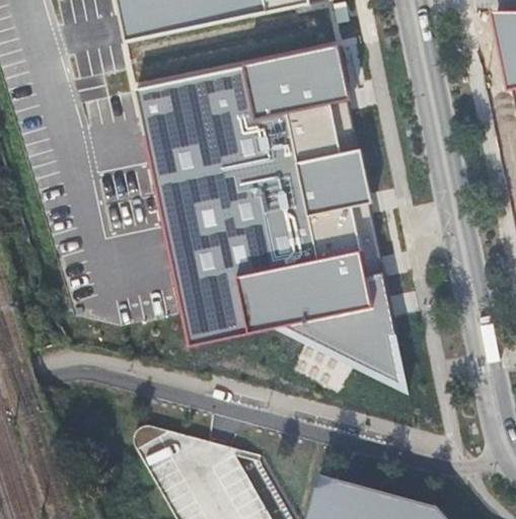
[(116,0),(138,86),(338,50),(332,1),(330,0),(116,0)]
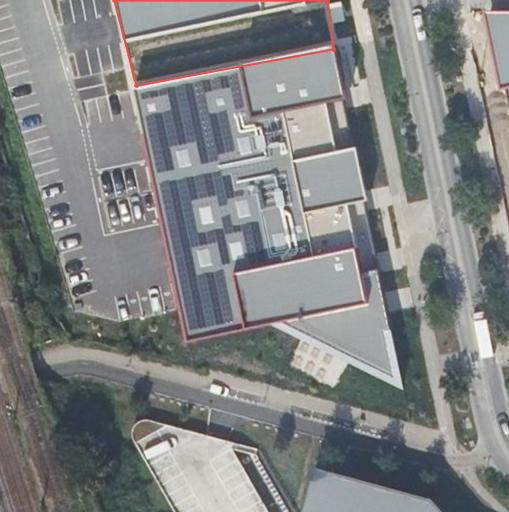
[(508,11),(485,12),(502,90),(508,89),(508,11)]
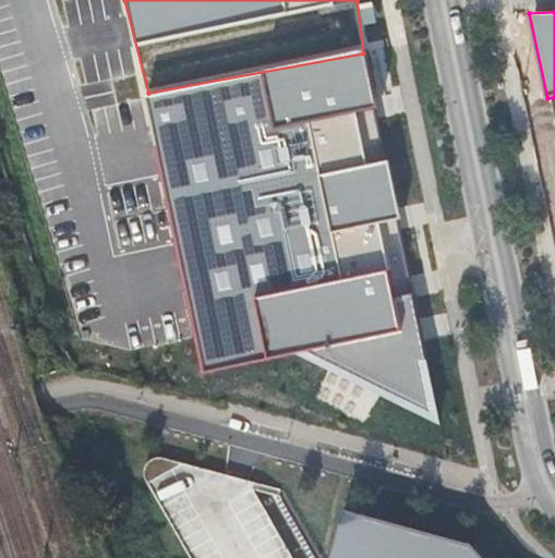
[(363,53),(148,93),(204,364),(293,346),(427,409),(363,53)]
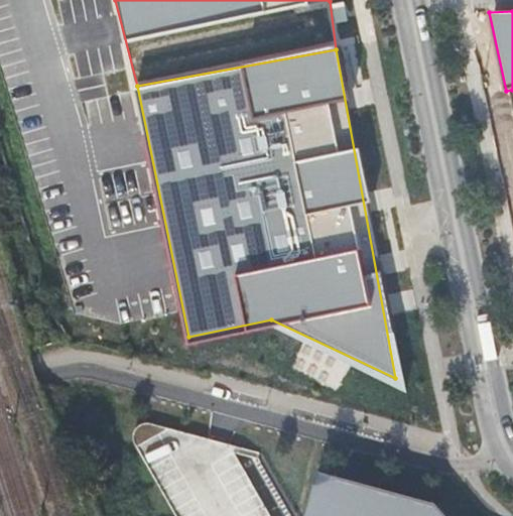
[(131,437),(132,443),(173,515),(268,515),(229,445),(217,442),(154,426),(145,423),(138,425),(133,430),(131,437)]
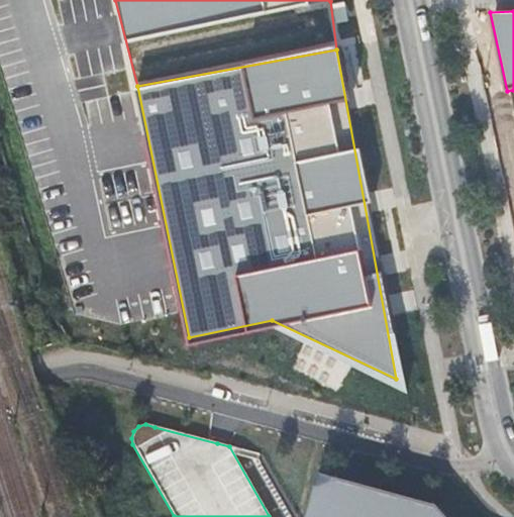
[(449,516),(440,505),(337,478),(319,487),(309,516),(449,516)]
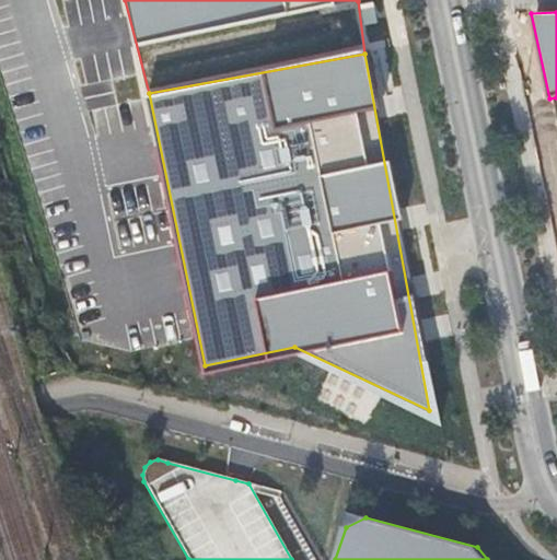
All buildings are outlined.
